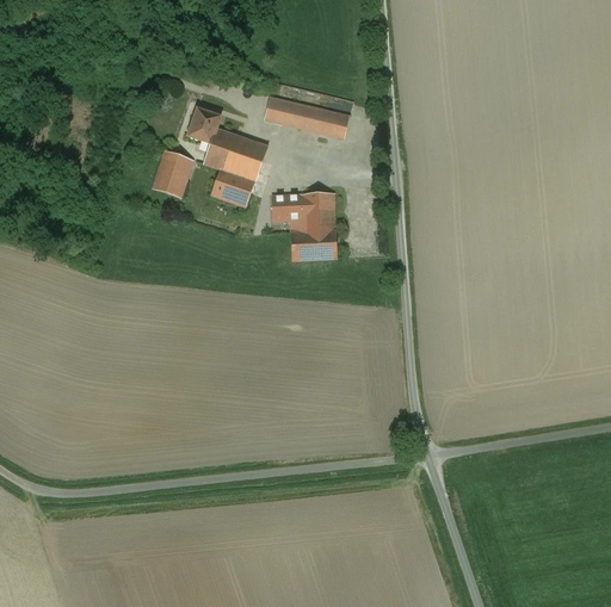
[(350,115),(270,95),(264,118),(344,137),(350,115)]
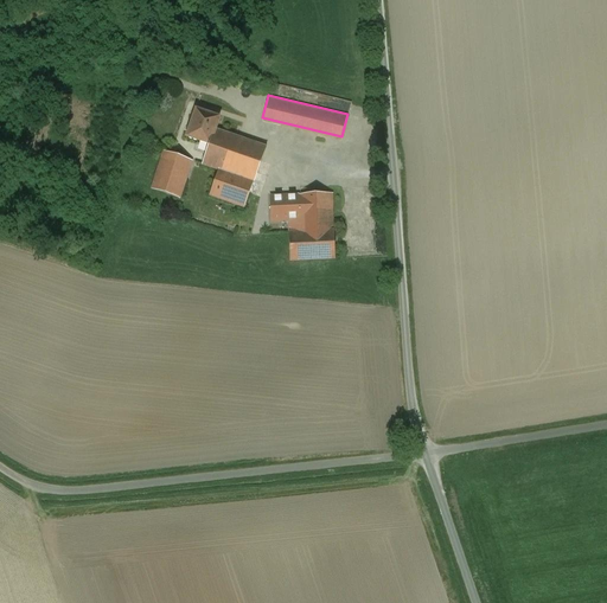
[(215,128),(219,115),(196,107),(186,134),(209,142),(215,128)]
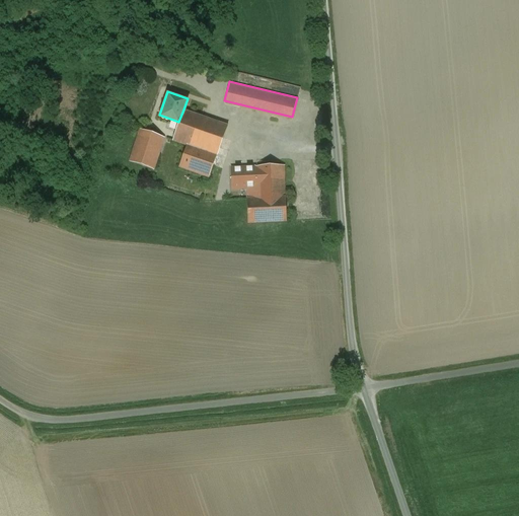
[(183,109),(178,122),(172,139),(187,144),(216,154),(227,124),(199,115),(183,109)]
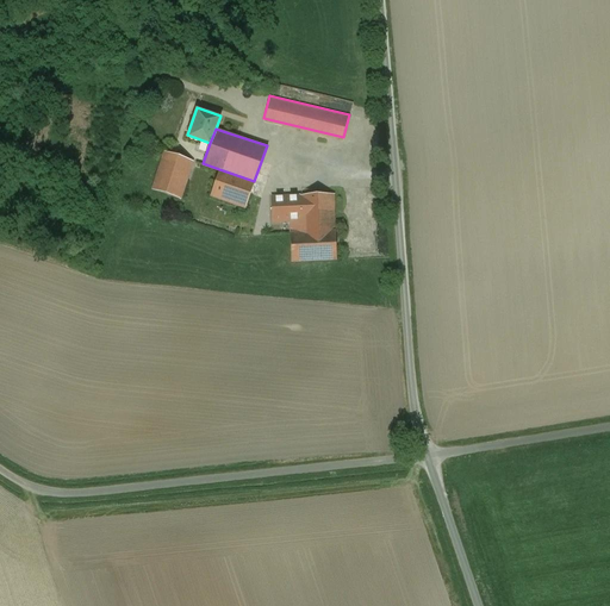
[(193,160),(165,150),(153,187),(180,197),(193,160)]
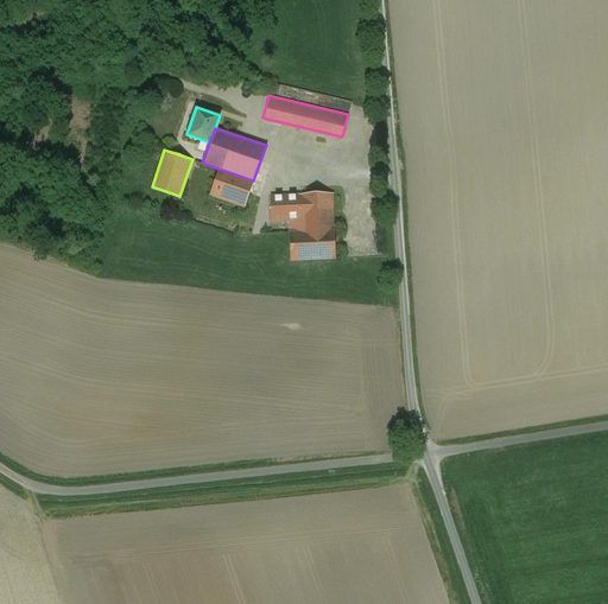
[(253,180),(219,169),(209,194),(244,205),(253,180)]
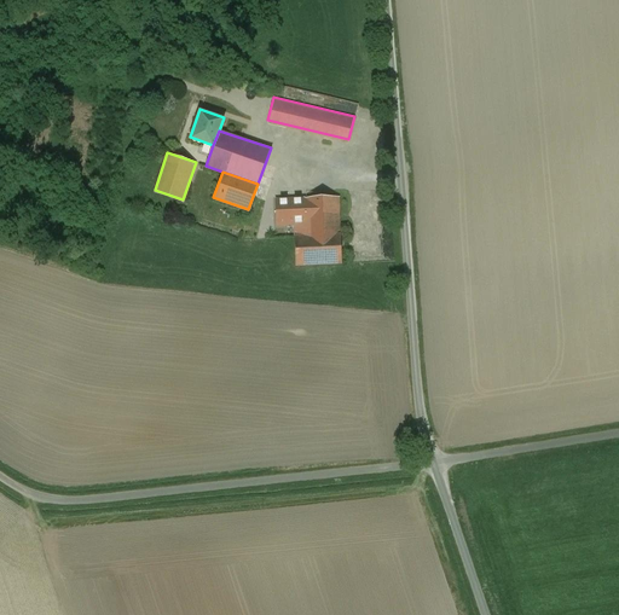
[(339,195),(304,197),(305,235),(295,235),(294,235),(296,264),(342,261),(341,232),(340,232),(339,195)]
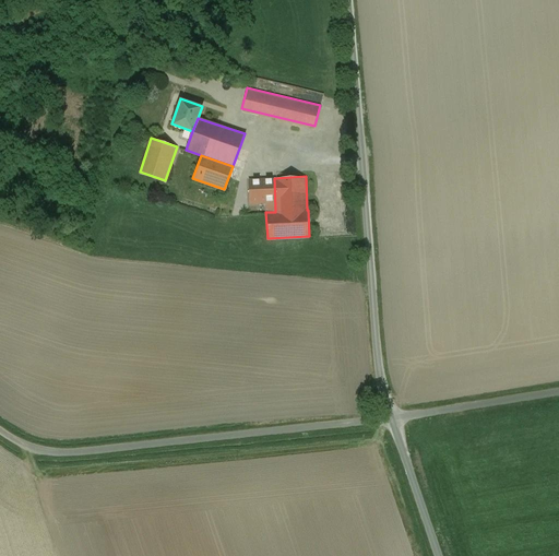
[(275,212),(274,178),(249,179),(250,201),(266,201),(266,212),(275,212)]
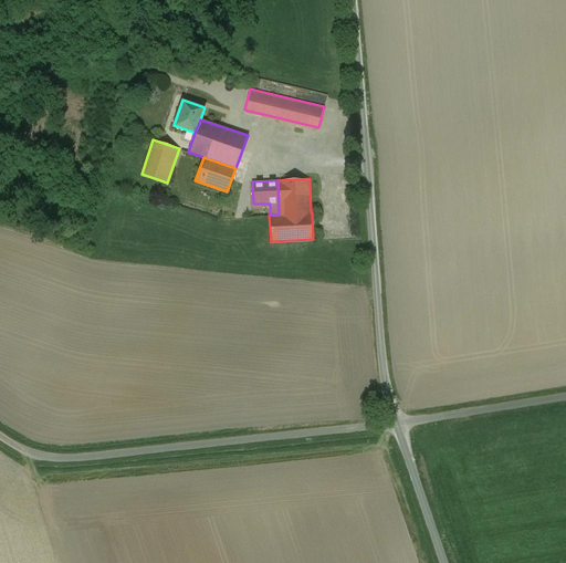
All buildings are outlined.
